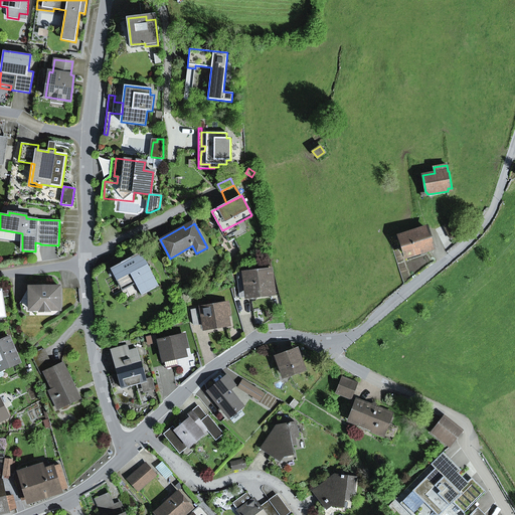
[(222,230),(225,236),(239,228),(236,223),(222,230)]
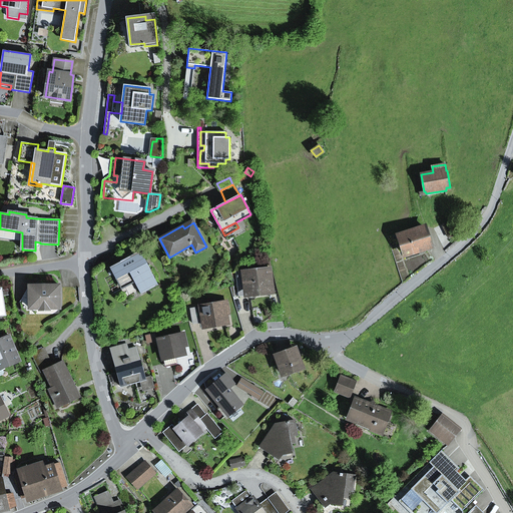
[(399,235),(405,254),(419,250),(430,246),(424,227),(399,235)]
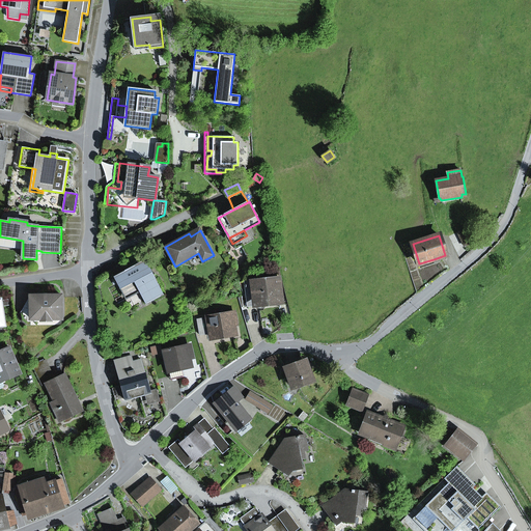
[(0,246),(23,249),(23,241),(0,236),(0,246)]
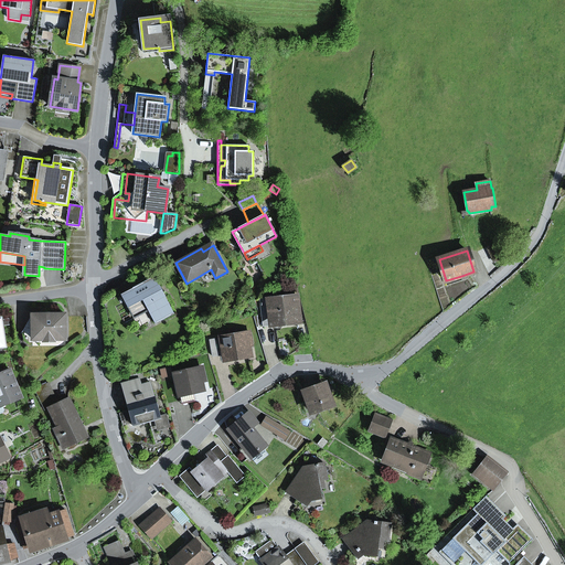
[(462,280),(461,276),(446,280),(447,285),(462,280)]
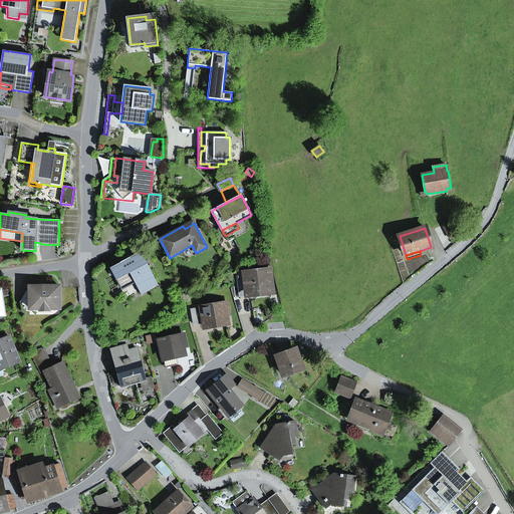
[(159,286),(141,252),(110,268),(120,288),(139,279),(146,292),(159,286)]
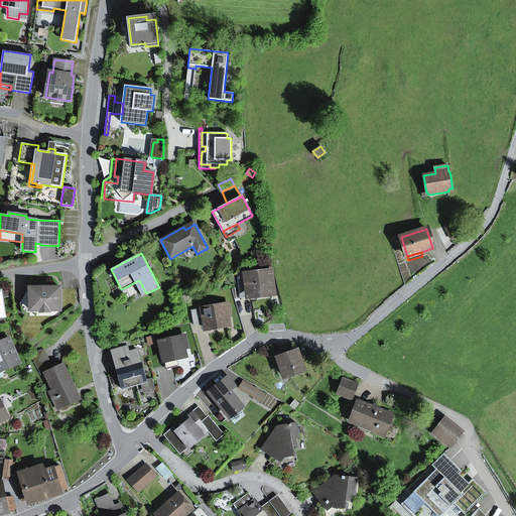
[(247,270),(237,273),(240,298),(250,297),(250,294),(271,292),(269,281),(272,281),(272,276),(269,276),(268,273),(248,276),(247,270)]
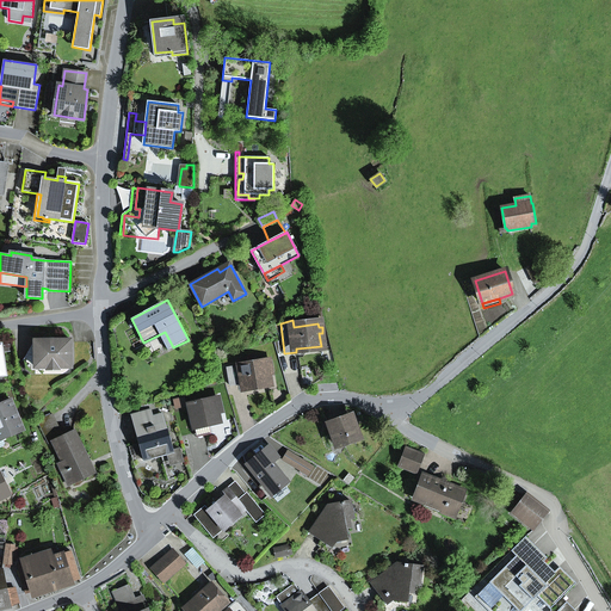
[(24,360),(26,362),(35,347),(35,340),(24,360)]
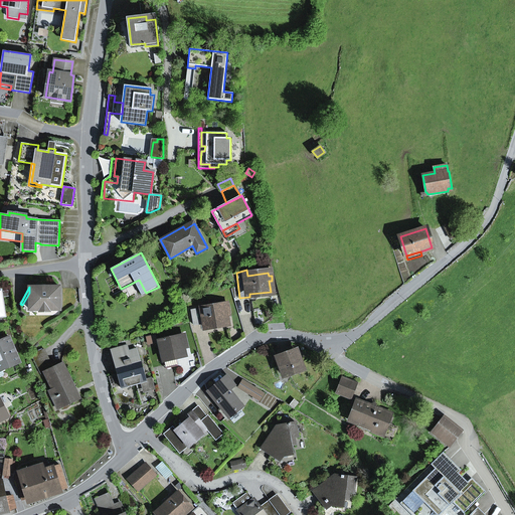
[(60,309),(59,287),(29,287),(29,293),(22,305),(30,310),(39,310),(41,306),(48,306),(50,310),(60,309)]
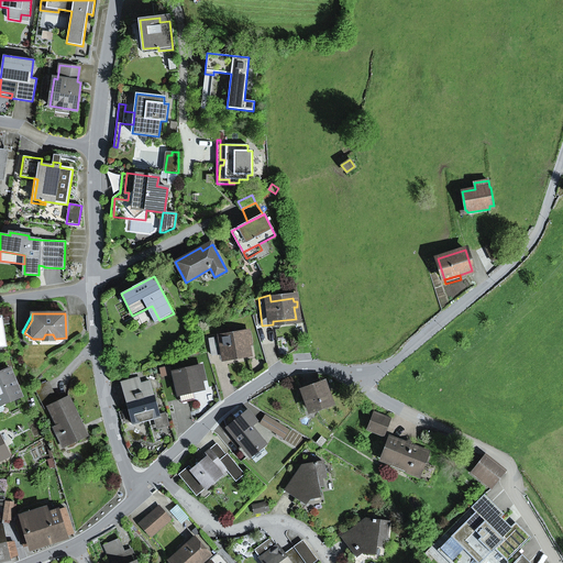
[(221,331),(222,337),(220,337),(224,359),(250,354),(247,342),(251,341),(250,332),(234,334),(233,329),(221,331)]
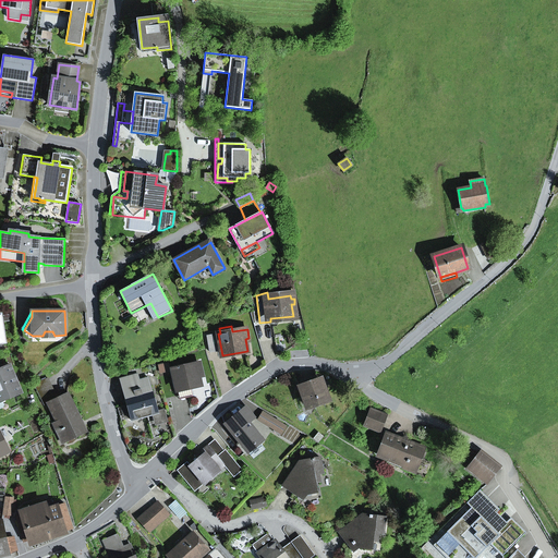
[(220,350),(218,334),(207,336),(209,352),(220,350)]
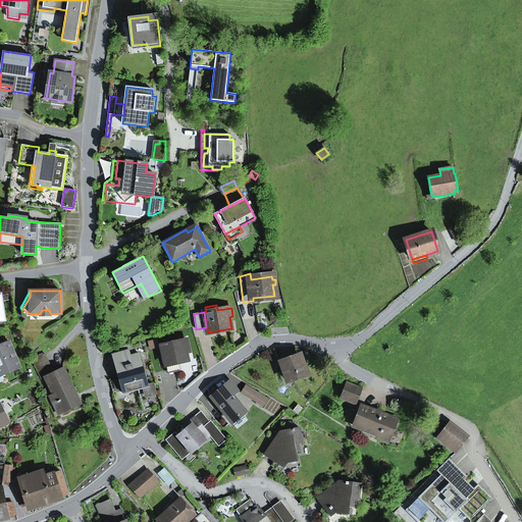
[(159,347),(157,340),(149,342),(150,349),(159,347)]
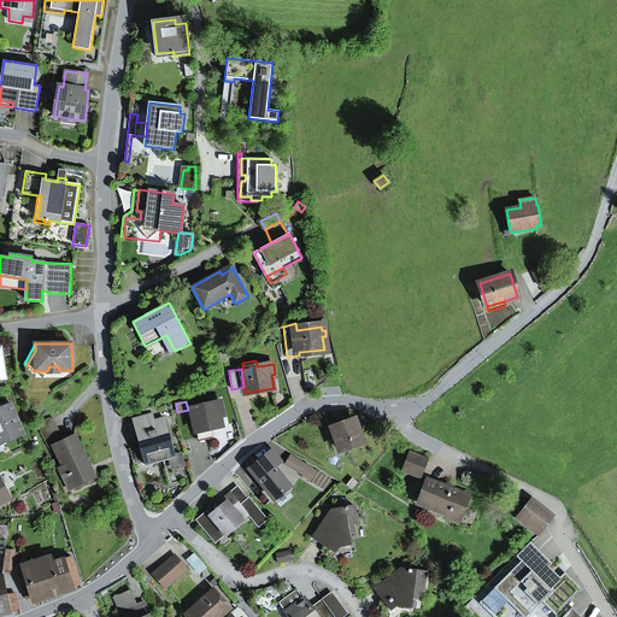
[(219,415),(223,413),(221,403),(191,409),(197,432),(211,428),(222,425),(219,415)]
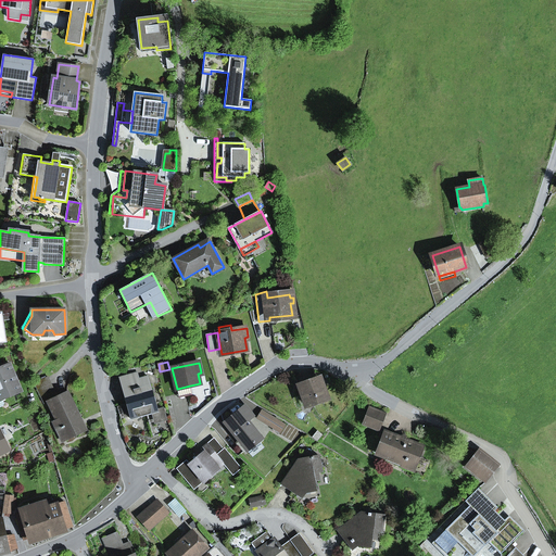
[(0,400),(3,400),(22,391),(10,364),(0,367),(0,400)]
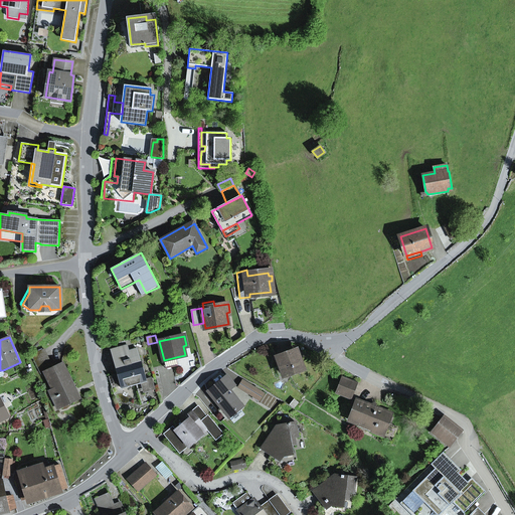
[(129,351),(127,345),(111,350),(118,374),(121,386),(122,388),(140,383),(147,381),(140,356),(131,359),(129,351)]
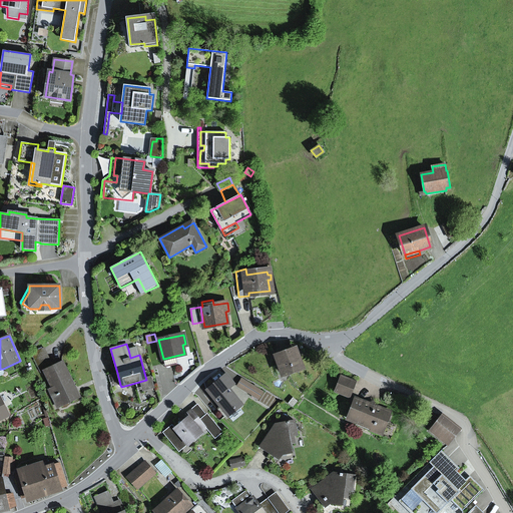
[(130,358),(139,355),(136,348),(128,350),(130,358)]
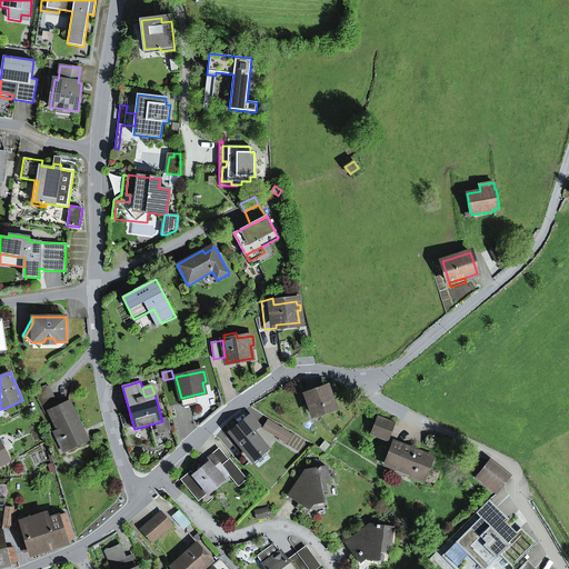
[(58,406),(49,387),(36,392),(46,413),(49,411),(58,430),(60,429),(63,437),(61,438),(68,450),(86,442),(86,441),(81,431),(83,430),(69,401),(58,406)]
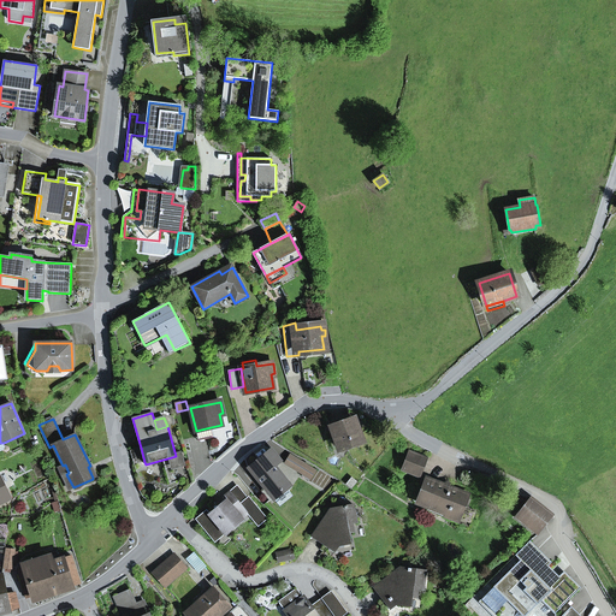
[(362,442),(354,420),(331,428),(339,449),(362,442)]
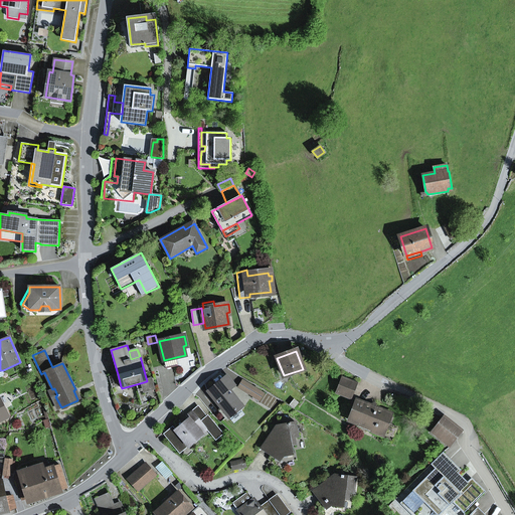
[(178,366),(176,357),(164,360),(166,369),(178,366)]
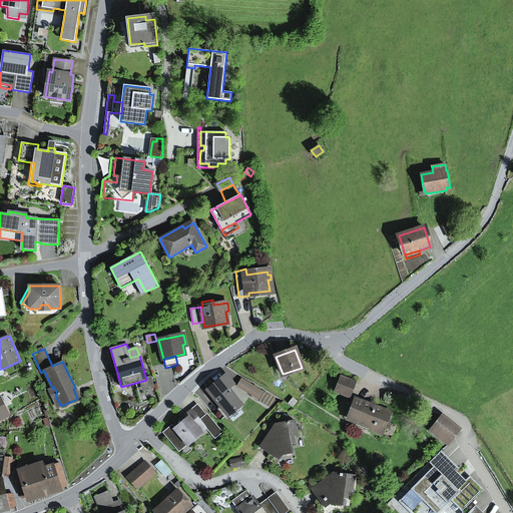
[(114,386),(120,385),(117,373),(111,375),(114,386)]
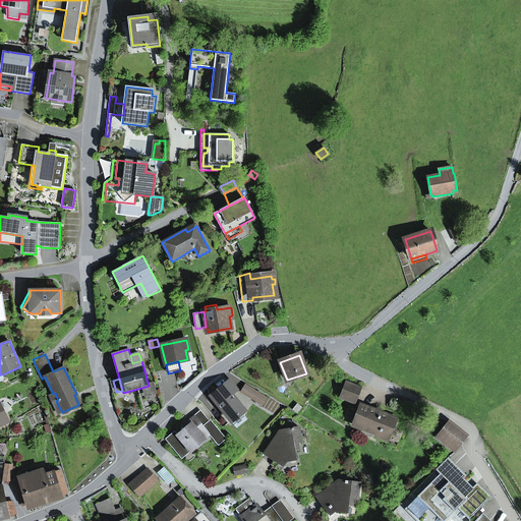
[(211,397),(231,422),(242,413),(245,410),(231,394),(236,389),(230,381),(211,397)]
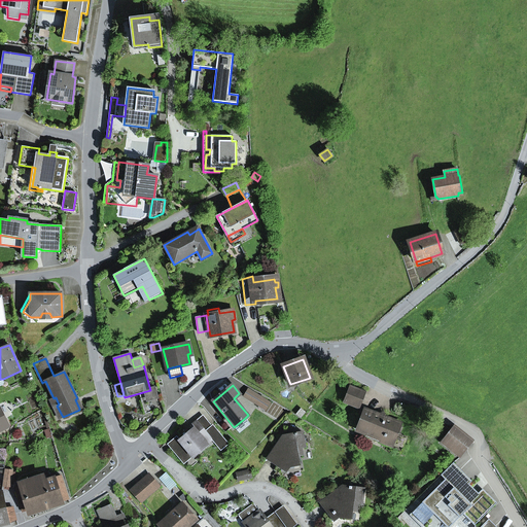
[(345,401),(359,408),(364,393),(350,387),(345,401)]
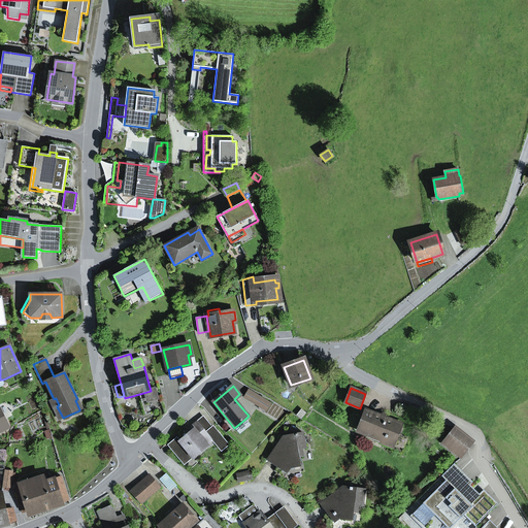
[(159,399),(156,389),(151,391),(143,393),(146,403),(159,399)]
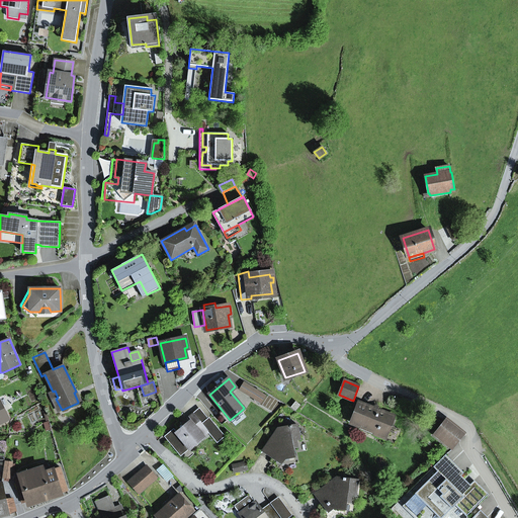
[(261,403),(266,396),(244,382),(240,390),(261,403)]
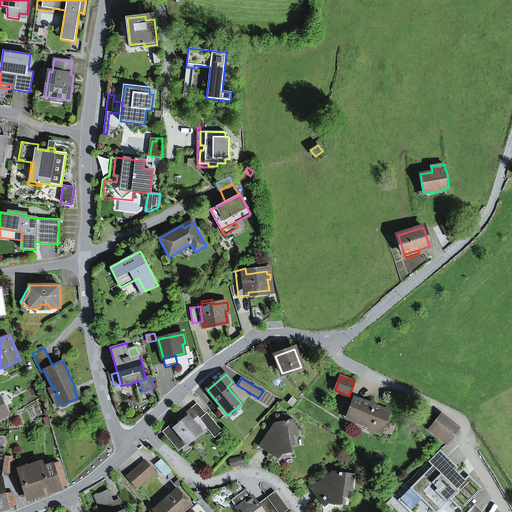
[(374,405),(372,402),(368,403),(363,401),(362,405),(353,401),(347,418),(356,421),(373,428),(372,431),(390,438),(395,425),(386,421),(389,411),(374,405)]
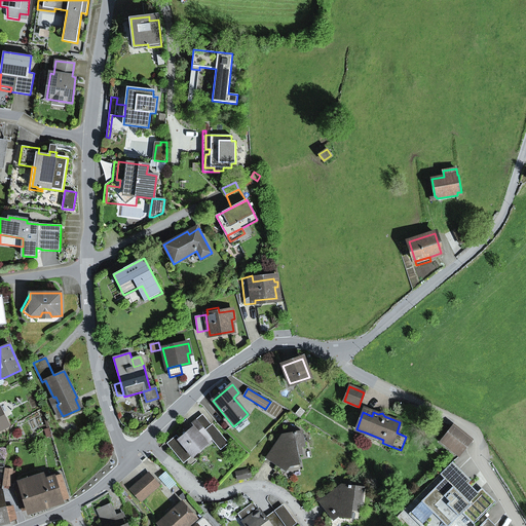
[(203,415),(196,421),(204,430),(212,424),(203,415)]
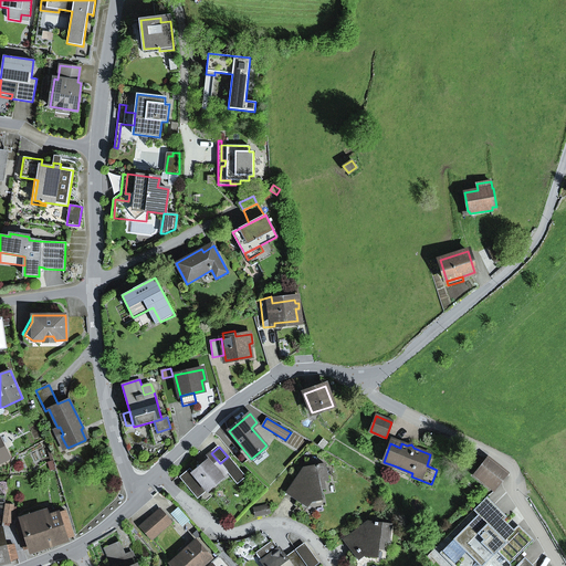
[(251,459),(258,465),(270,456),(263,449),(251,459)]
